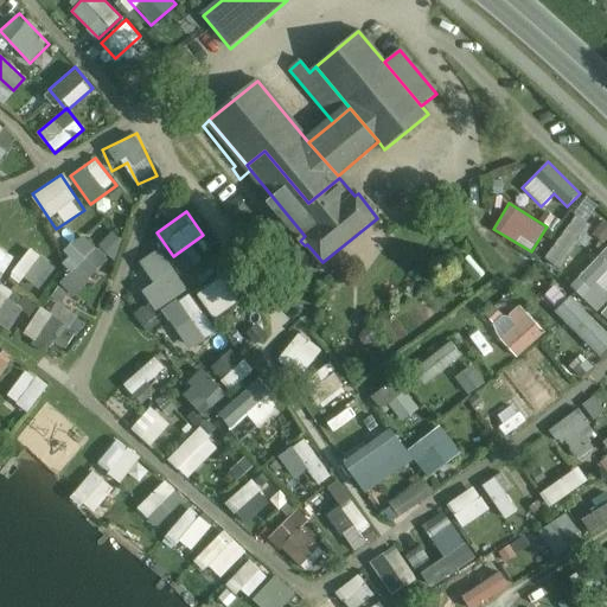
[(577,215),(544,257),(558,269),(592,225),(577,215)]
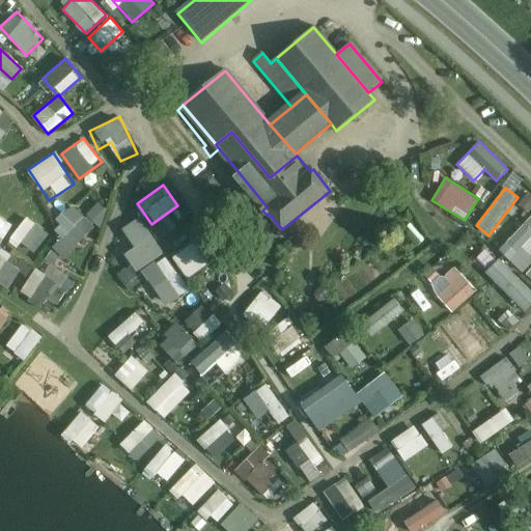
[(77,206),(85,216),(99,202),(90,193),(77,206)]
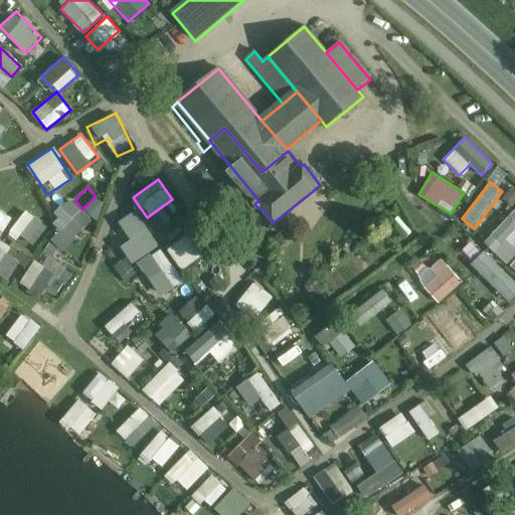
[(61,226),(49,238),(61,250),(108,205),(99,195),(82,211),(69,198),(51,216),(61,226)]
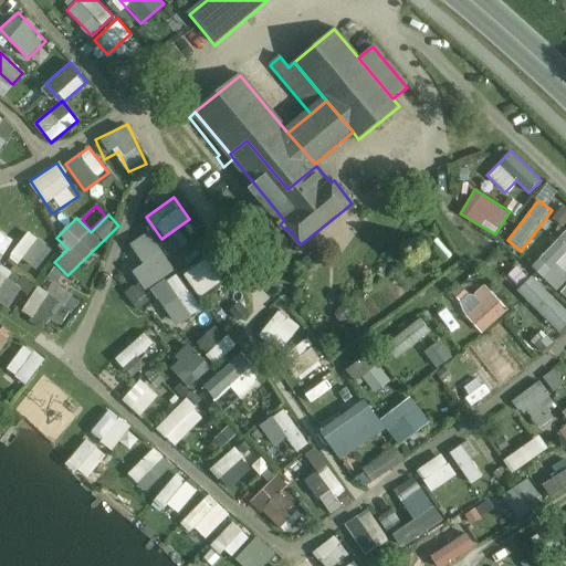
[(565,281),(565,227),(532,266),(558,290),(565,281)]
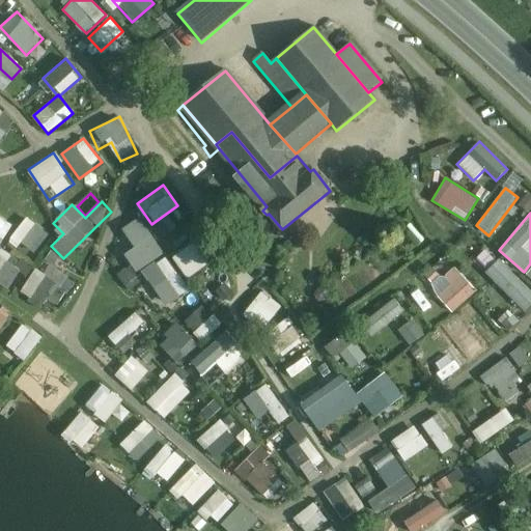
[(0,216),(0,242),(11,224),(0,216)]
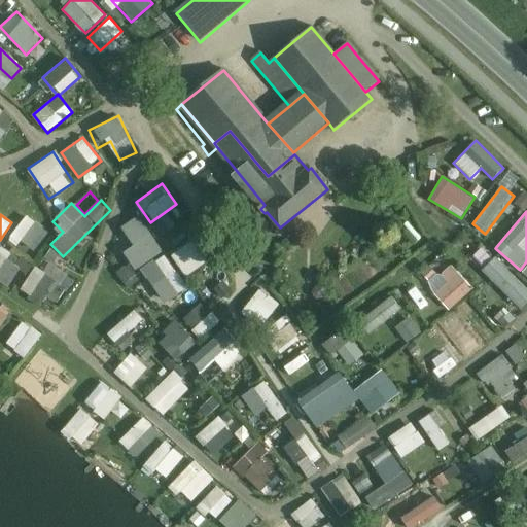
[(11,234),(34,251),(49,232),(27,214),(11,234)]
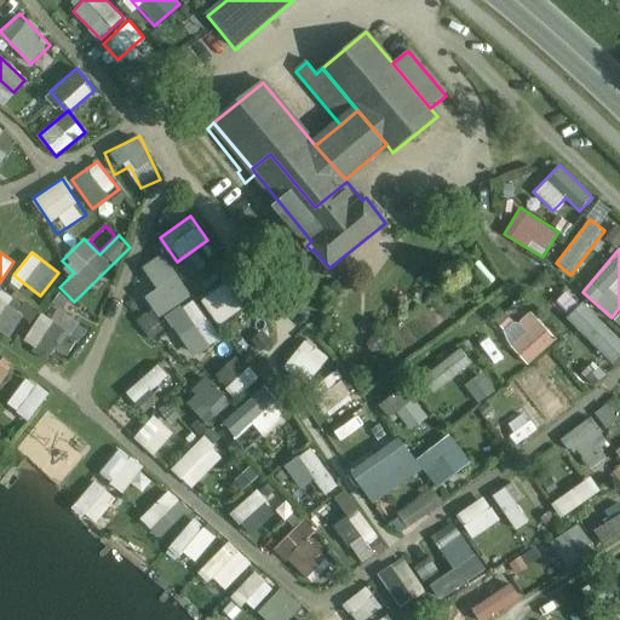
[(142,267),(156,287),(144,296),(159,317),(191,294),(162,253),(142,267)]
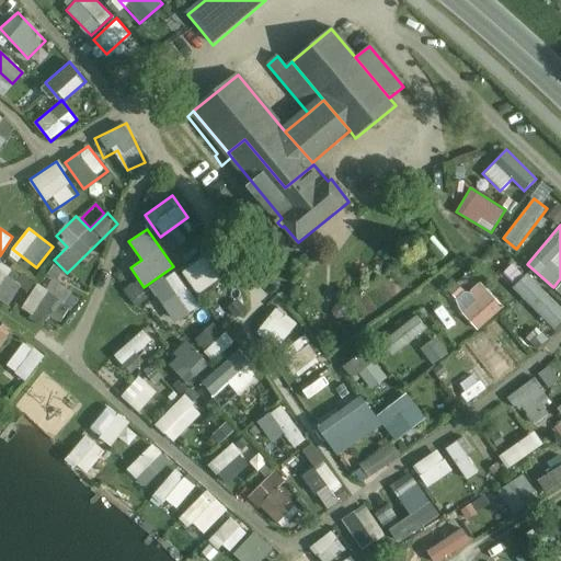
[(202,255),(181,270),(197,294),(218,278),(202,255)]
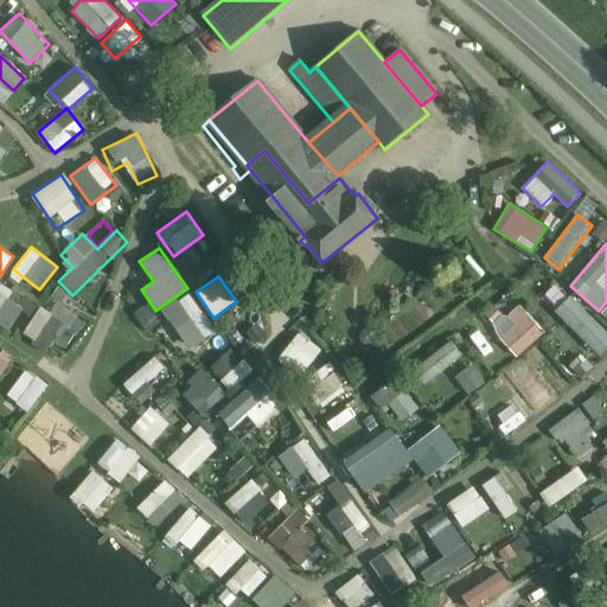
[(160,311),(190,350),(217,330),(187,289),(160,311)]
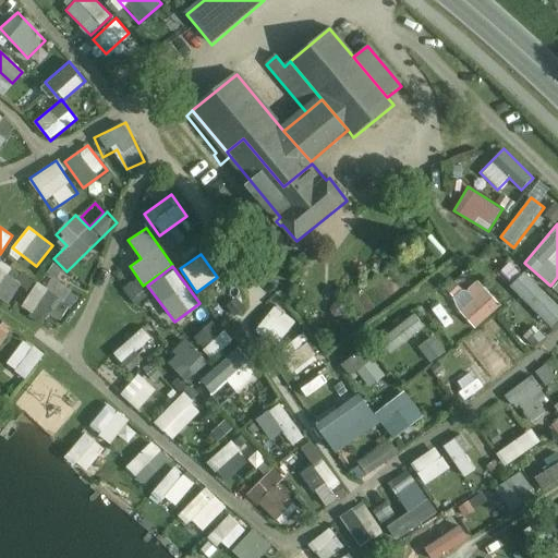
[(557,304),(524,270),(509,284),(550,327),(557,319),(557,304)]
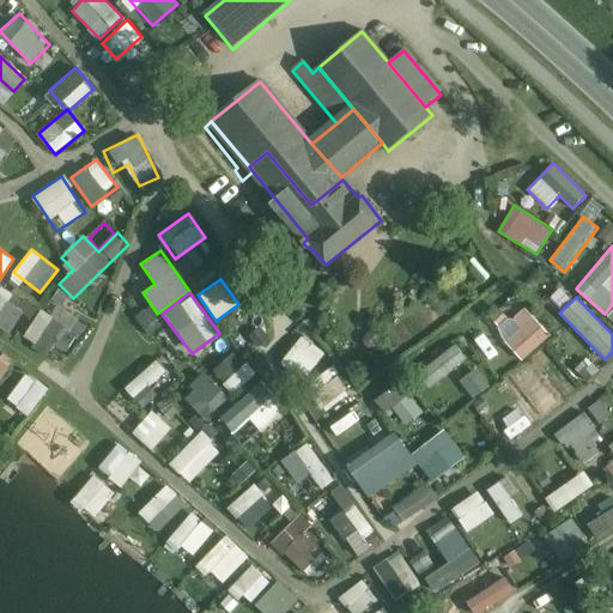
[(22,334),(46,354),(55,343),(66,352),(87,327),(62,305),(53,317),(43,309),(22,334)]
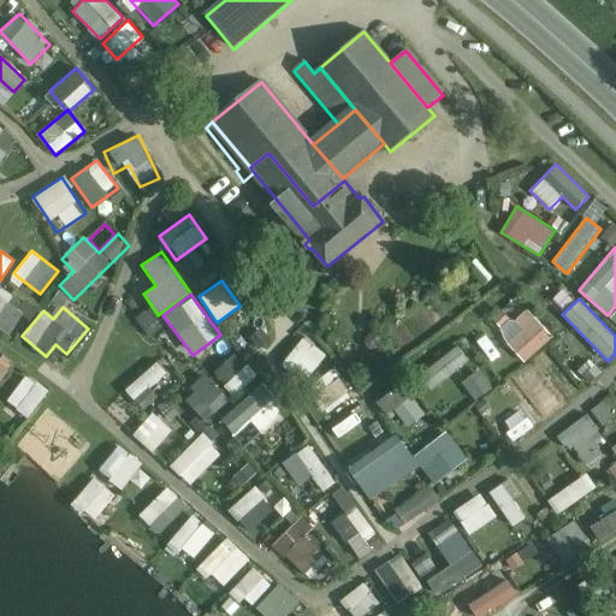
[(526,361),(554,337),(527,307),(499,331),(526,361)]
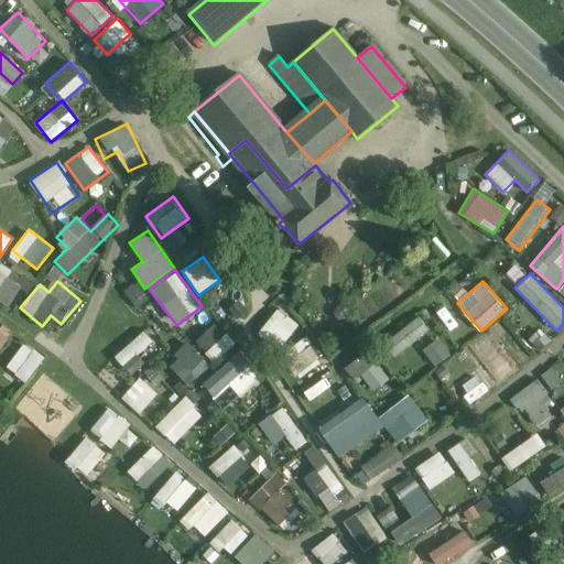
[(277,349),(300,325),(280,307),(258,332),(277,349)]
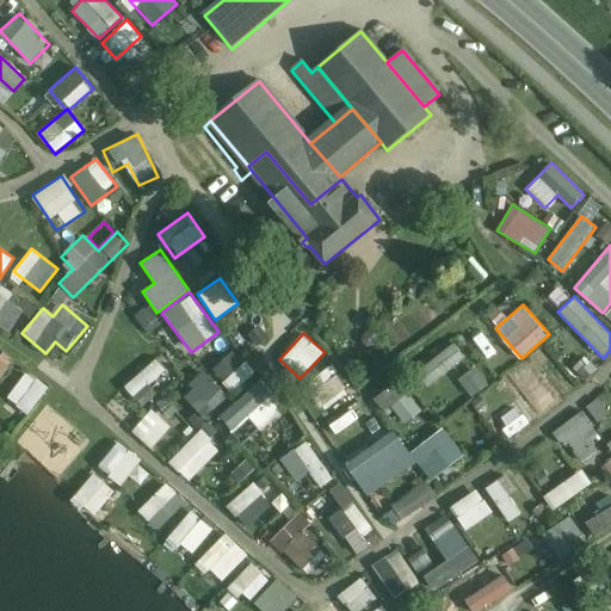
[(426,386),(467,360),(457,344),(417,370),(426,386)]
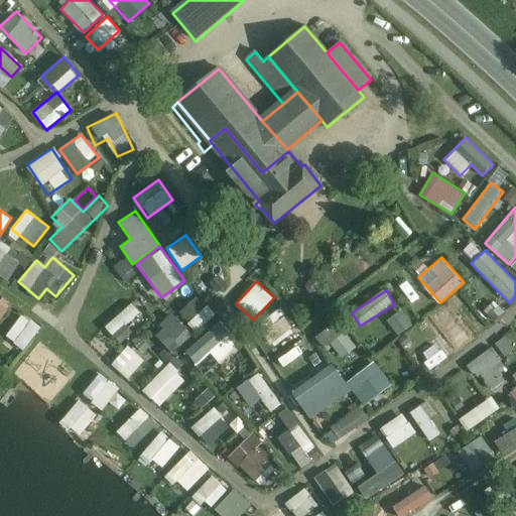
[(196,332),(217,313),(200,293),(178,311),(196,332)]
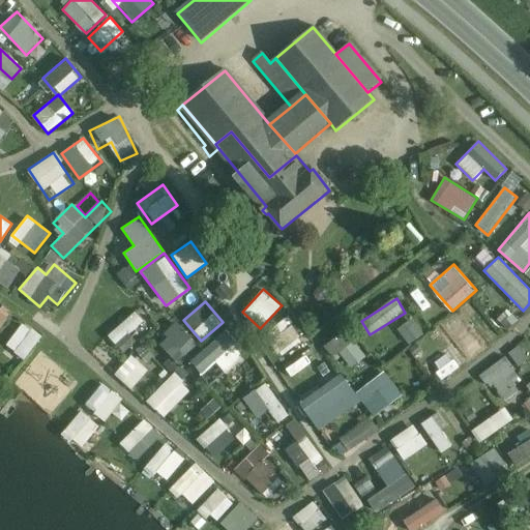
[(508,328),(518,320),(507,310),(498,318),(508,328)]
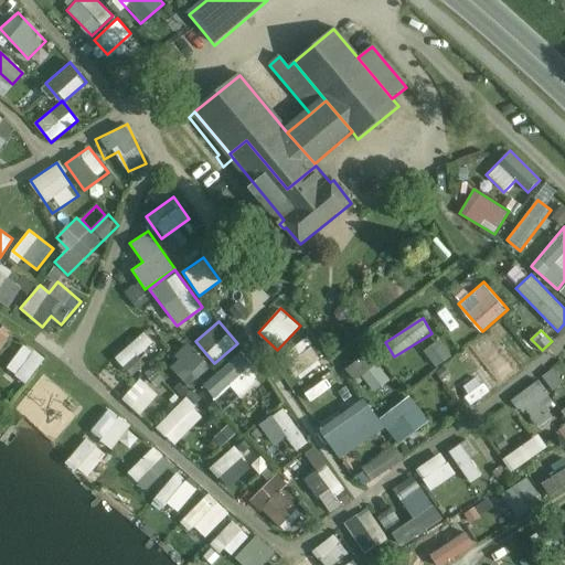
[(113,353),(119,364),(152,345),(146,334),(113,353)]
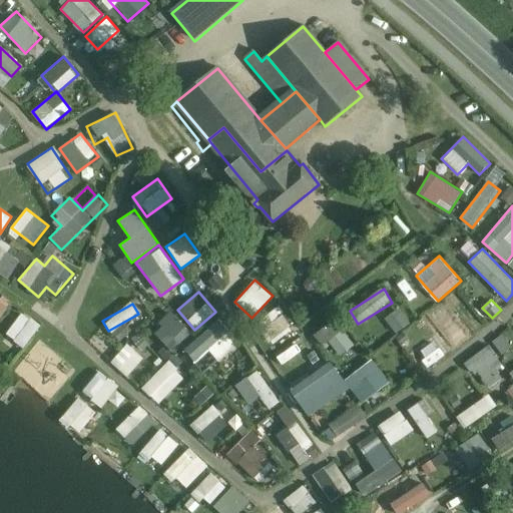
[(399,308),(386,319),(397,334),(411,323),(399,308)]
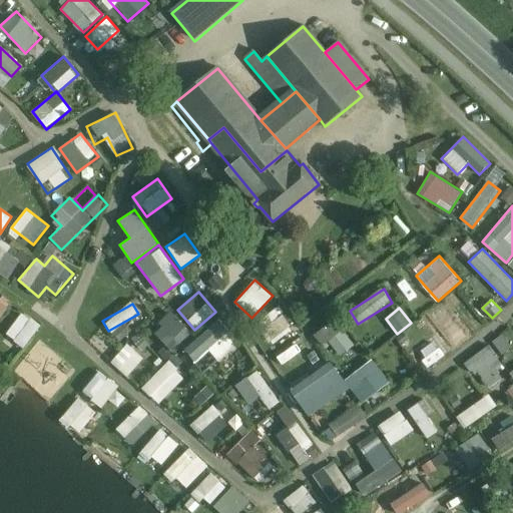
[(22,312),(6,334),(23,347),(40,325),(22,312)]
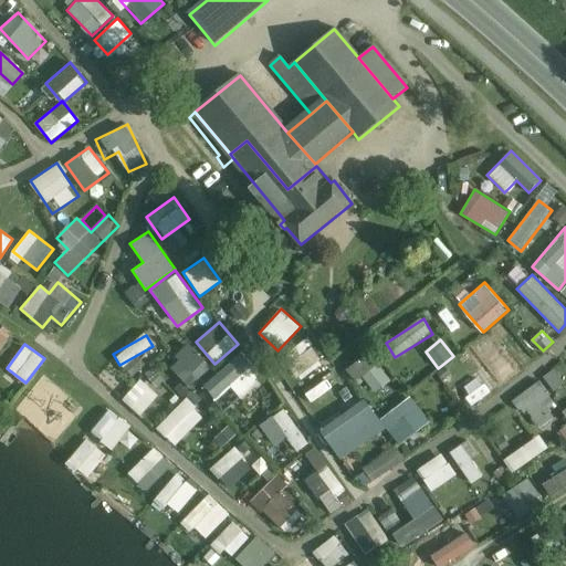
[(168,366),(189,388),(212,366),(190,344),(168,366)]
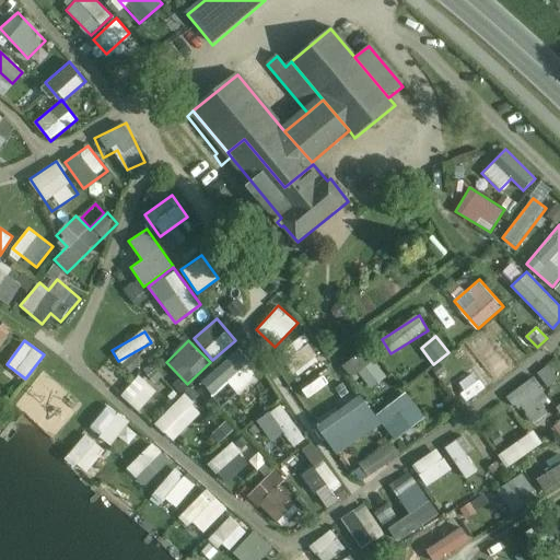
[(296,376),(319,354),(306,340),(282,362),(296,376)]
